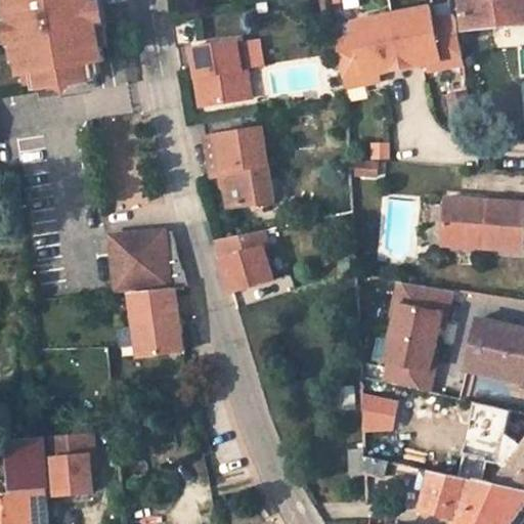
[(101,47),(106,46),(102,28),(97,26),(93,12),(99,8),(97,0),(8,0),(11,10),(6,11),(0,11),(3,28),(9,33),(11,47),(7,53),(9,64),(18,62),(24,88),(40,84),(41,89),(88,81),(85,64),(98,62),(103,61),(101,47)]
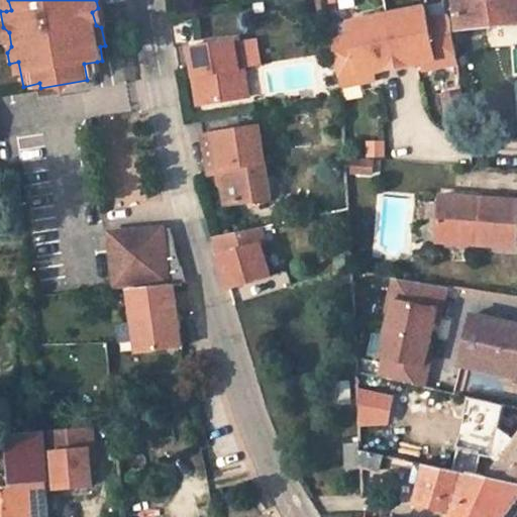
[(516,0),(453,0),(457,30),(516,25),(516,0)]
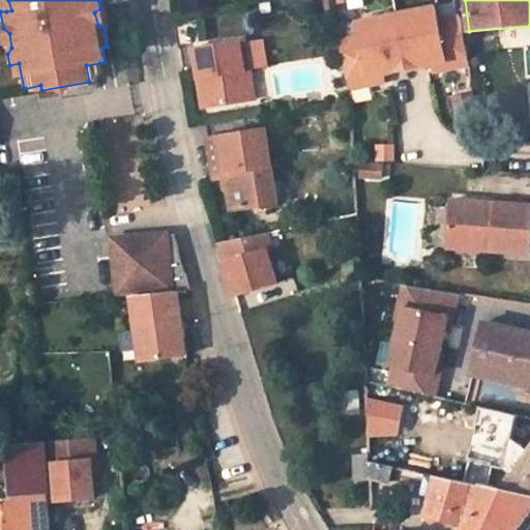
[(462,65),(451,18),(431,22),(428,7),(388,17),(400,69),(440,61),(442,69),(462,65)]
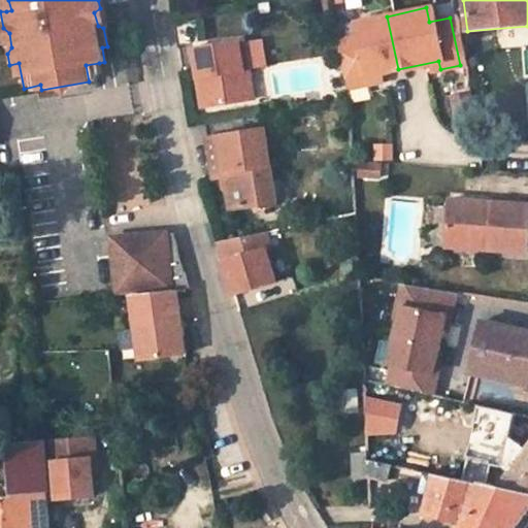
[(108,25),(105,10),(100,8),(94,12),(98,26),(103,28),(108,25)]
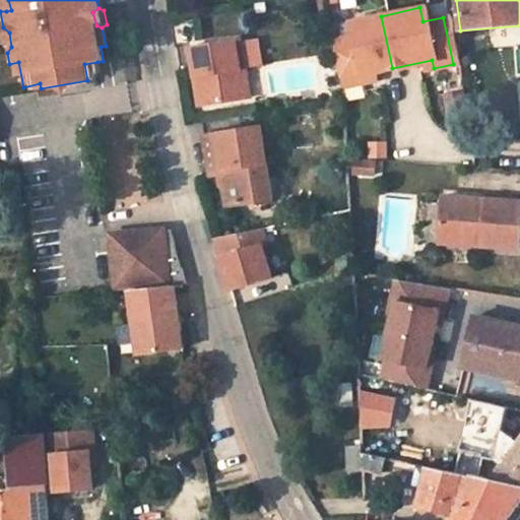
[(392,68),(381,16),(342,24),(345,39),(325,43),(335,89),(356,84),(354,76),(392,68)]
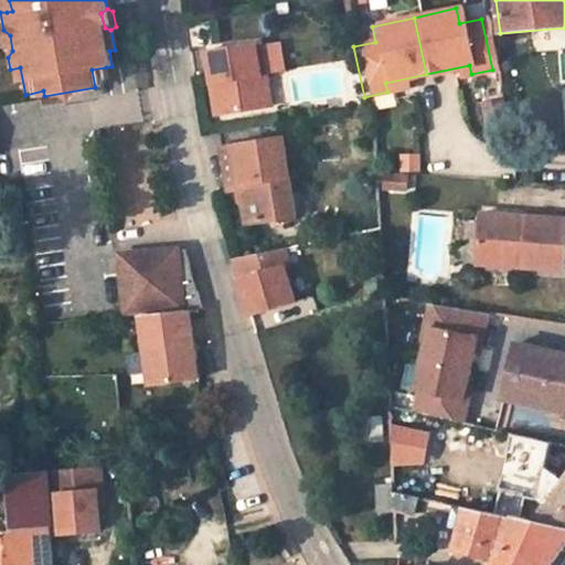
[(0,35),(0,45),(2,54),(8,57),(12,51),(10,35),(3,30),(0,35)]
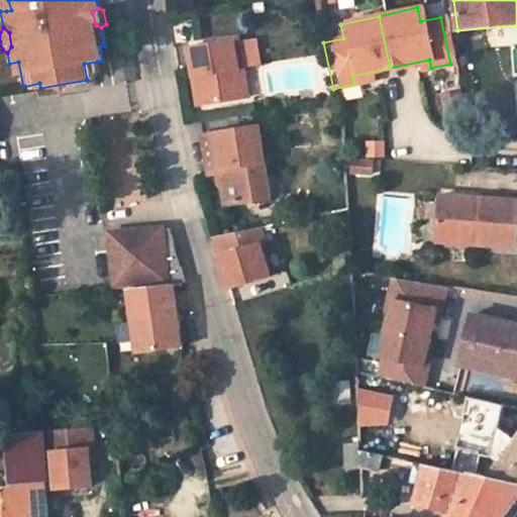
[(205,107),(247,99),(243,69),(238,70),(233,40),(190,47),(195,77),(199,76),(205,107)]
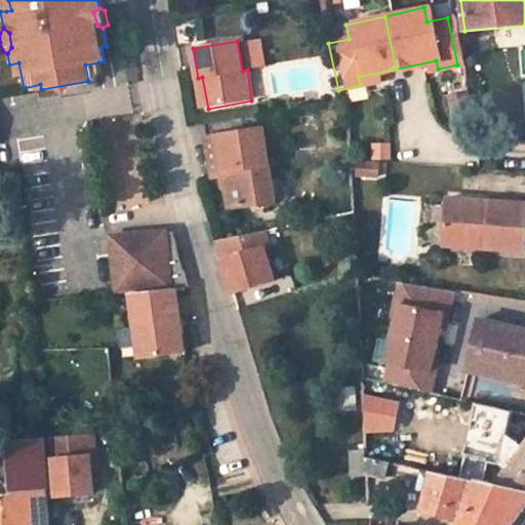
[(93,80),(101,74),(98,63),(85,65),(88,81),(93,80)]
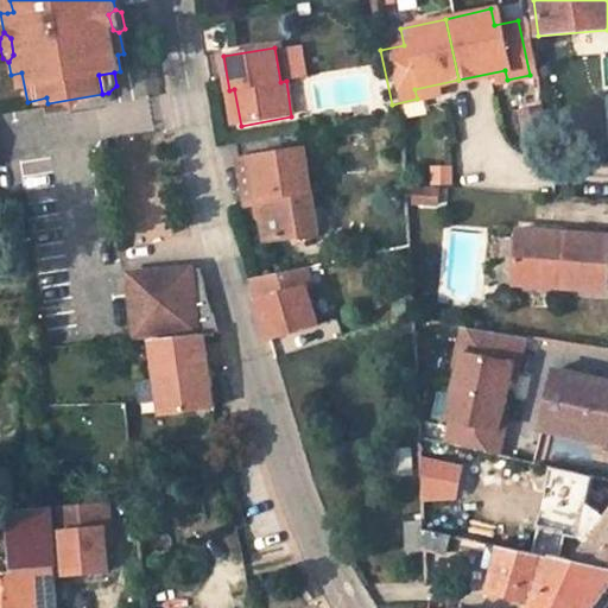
[(545,147),(536,105),(513,109),(523,153),(545,147)]
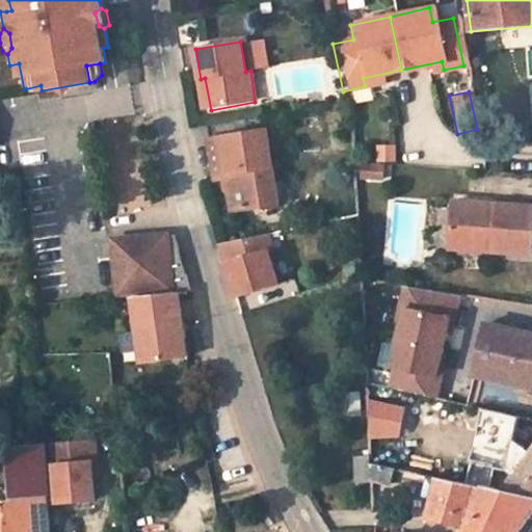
[(234,210),(280,204),(268,131),(211,139),(214,161),(217,180),(229,178),(234,210)]
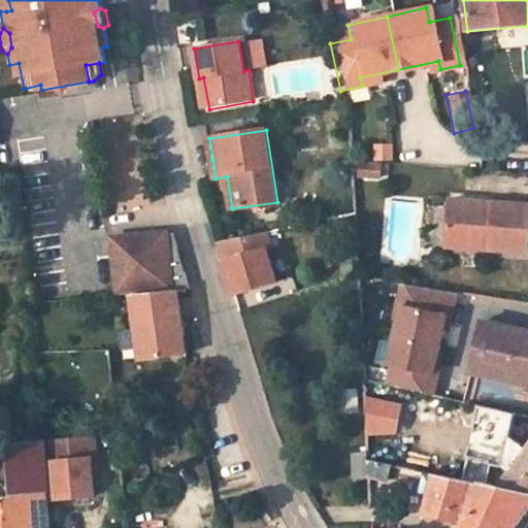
[(394,160),(393,142),(373,142),(373,160),(394,160)]
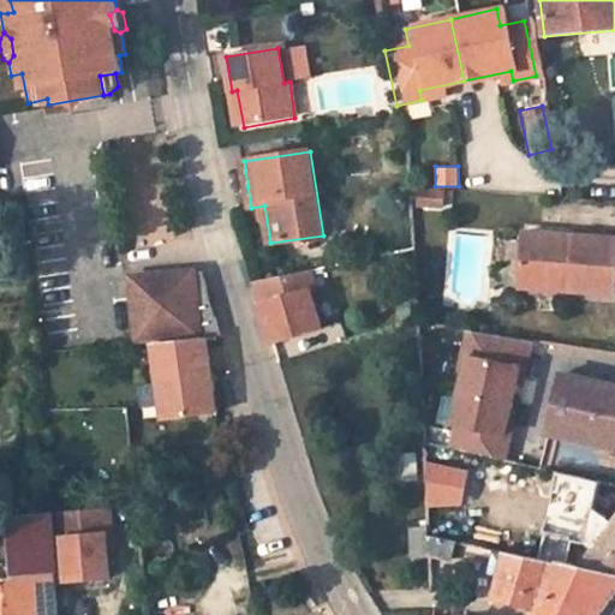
[(439,197),(415,197),(413,212),(439,214),(439,197)]
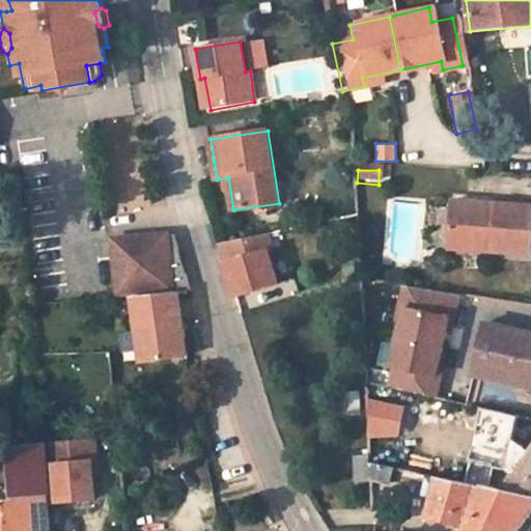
[(527,208),(447,205),(445,243),(490,245),(490,253),(525,254),(527,208)]
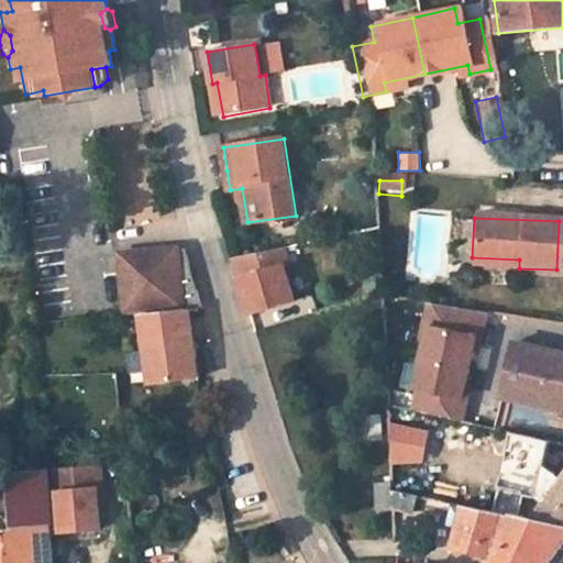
[(190,308),(203,307),(195,277),(187,247),(176,250),(190,308)]
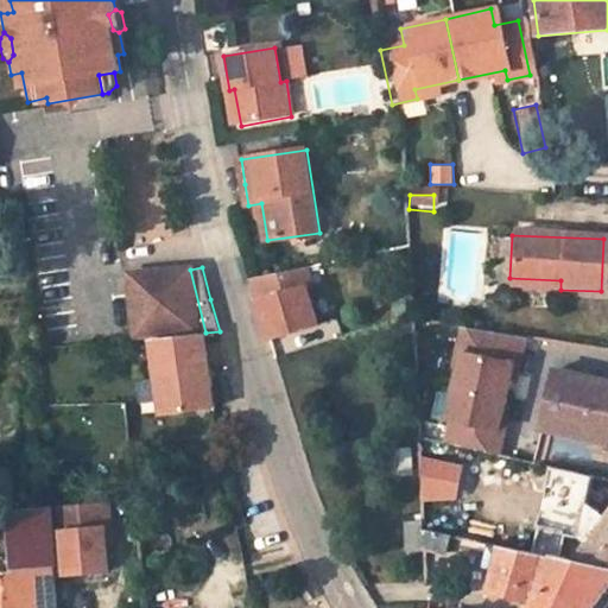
[(308,267),(253,278),(264,315),(271,339),(318,324),(308,286),(312,285),(308,267)]
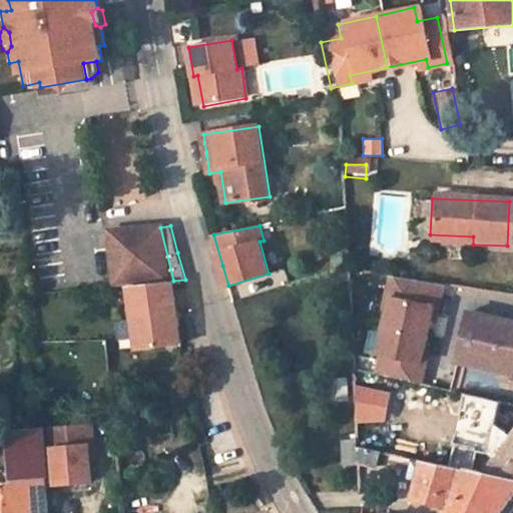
[(108,233),(113,286),(128,285),(173,281),(160,227),(151,237),(142,230),(108,233)]
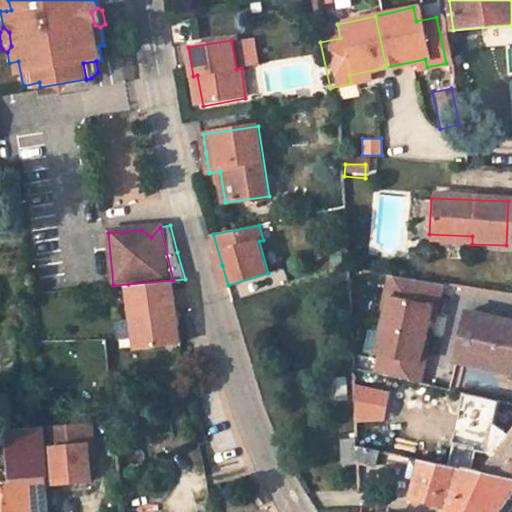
[(151,237),(160,227),(142,230),(151,237)]
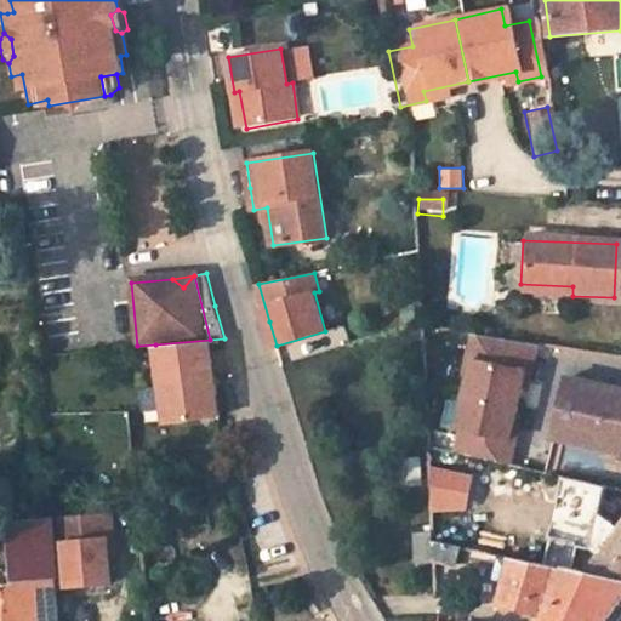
[(523,372),(528,343),(473,334),(469,362),(463,360),(457,398),(511,406),(517,371),(523,372)]
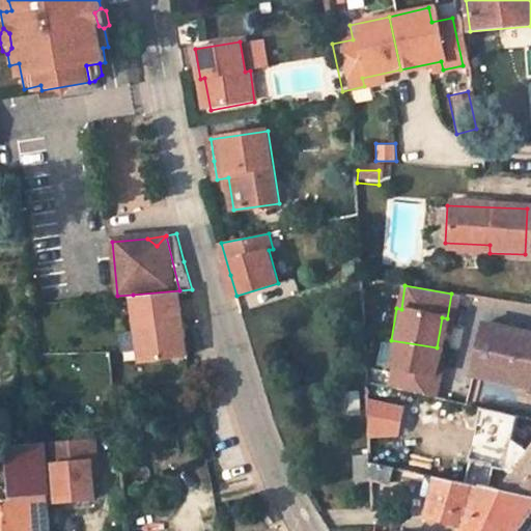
[(179,290),(133,295),(142,361),(189,355),(185,329),(179,290)]
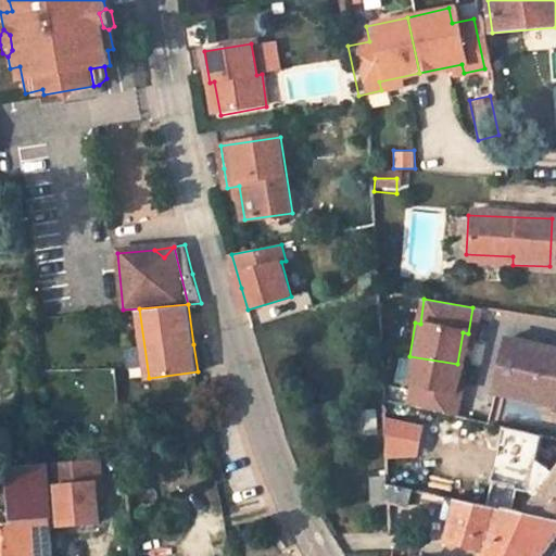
[(555,349),(503,337),(490,390),(555,405),(555,349)]
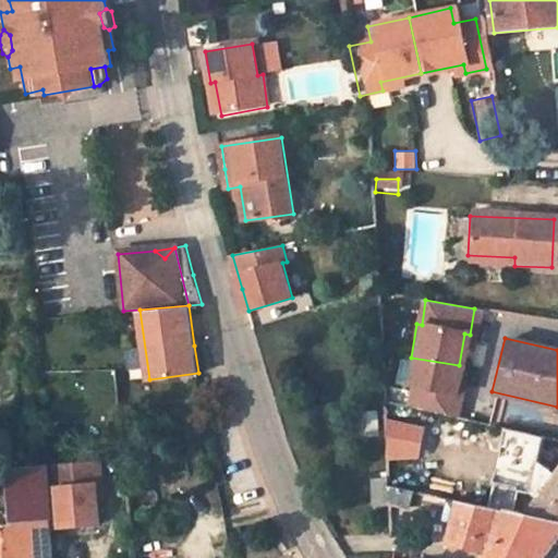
[(453,398),(459,365),(411,358),(405,390),(410,391),(405,414),(455,424),(459,399),(453,398)]
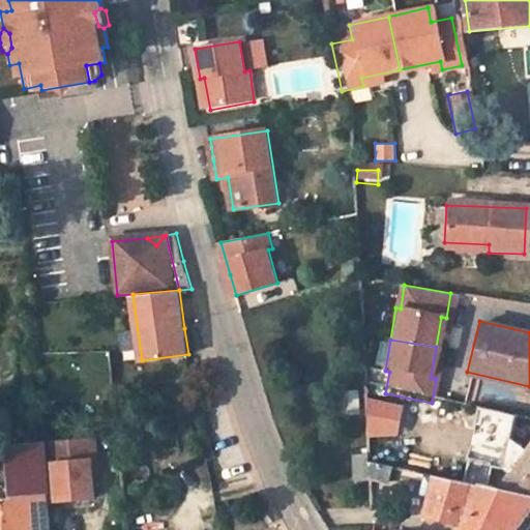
[(39,529),(35,497),(40,496),(37,443),(2,447),(6,497),(0,497),(0,529),(39,529)]
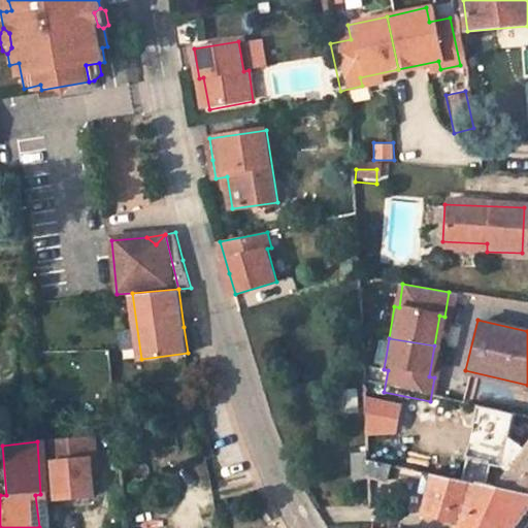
[(51,502),(85,498),(80,441),(44,446),(51,502)]
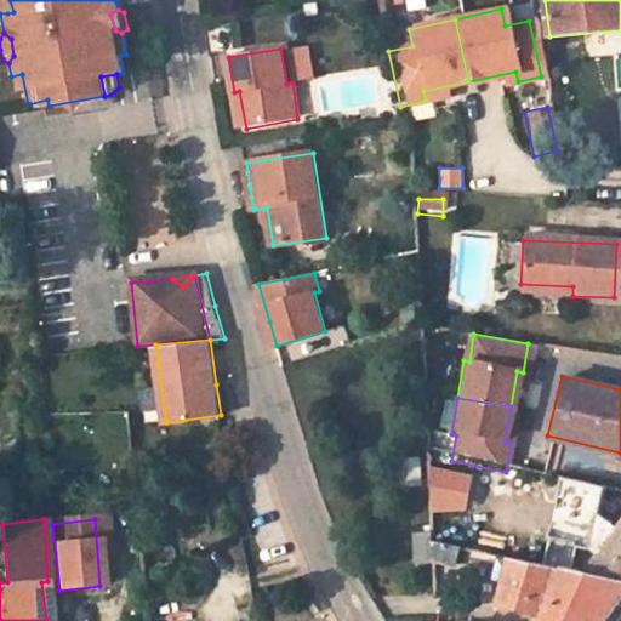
[(620,522),(582,571),(620,582),(620,522)]
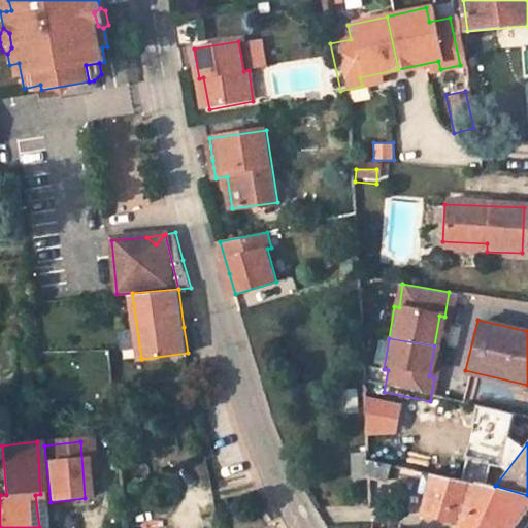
[(387,481),(389,468),(360,462),(361,475),(387,481)]
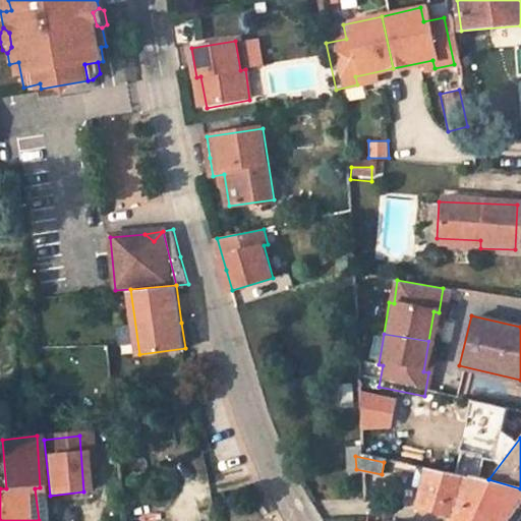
[(504,519),(520,498),(520,488),(488,479),(470,475),(469,480),(425,471),(416,469),(413,488),(422,489),(418,510),(450,518),(453,507),(504,519)]
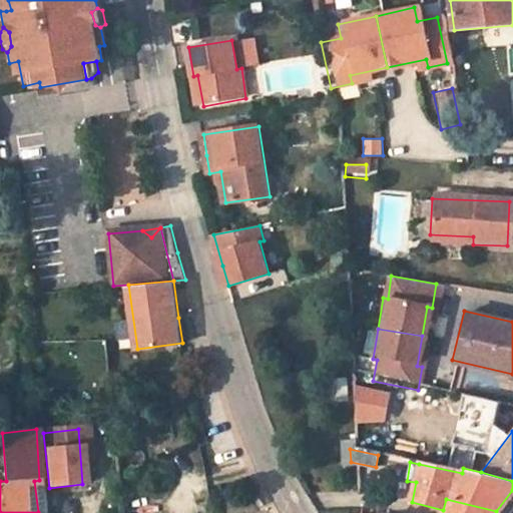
[(443,510),(442,512),(494,512),(496,511),(446,499),(443,510)]
